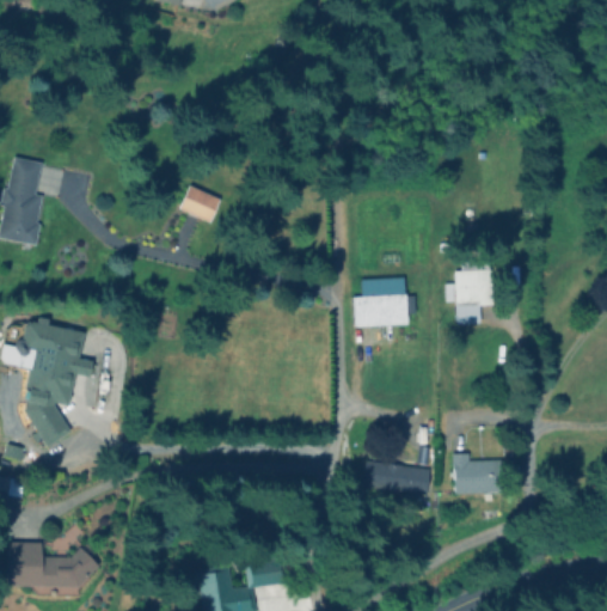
[(0,228),(0,238),(36,244),(44,195),(37,194),(42,162),(12,157),(0,228)]
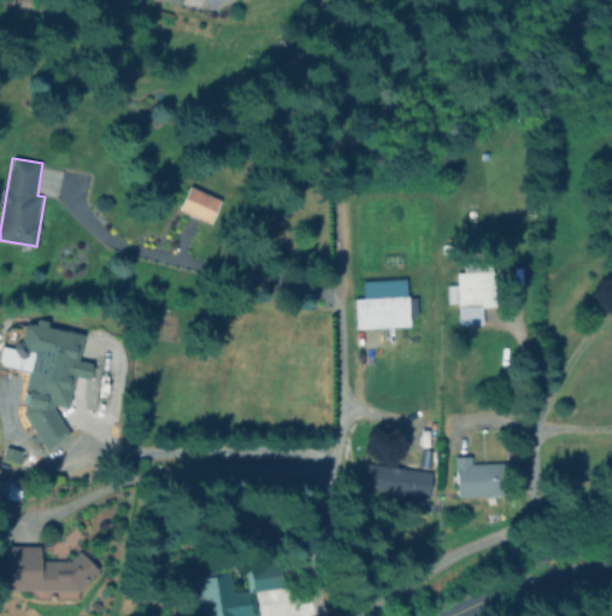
[(223,200),(190,187),(181,210),(213,224),(223,200)]
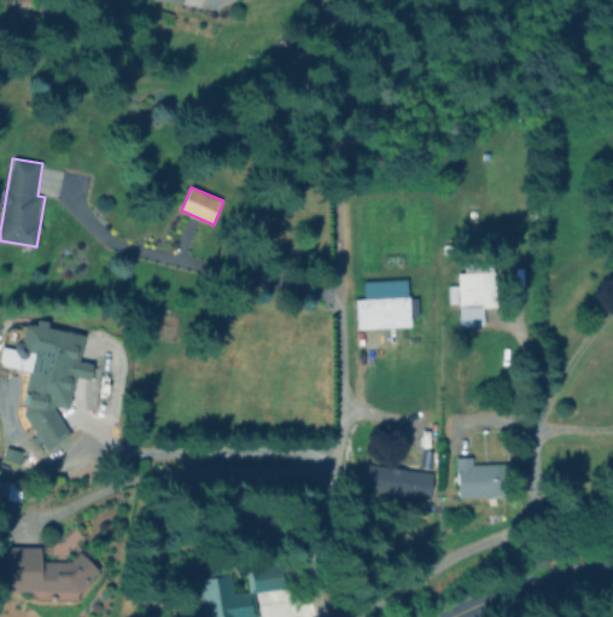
[(485,326),(485,308),(495,308),(495,267),(460,267),(460,286),(450,286),(451,304),(461,304),(461,326),(485,326)]
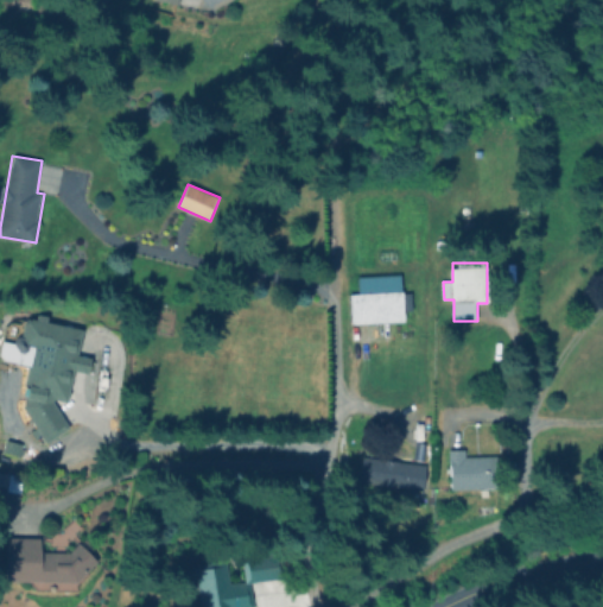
[(351,323),(405,322),(405,295),(402,295),(402,276),(359,277),(360,295),(350,295),(351,323)]
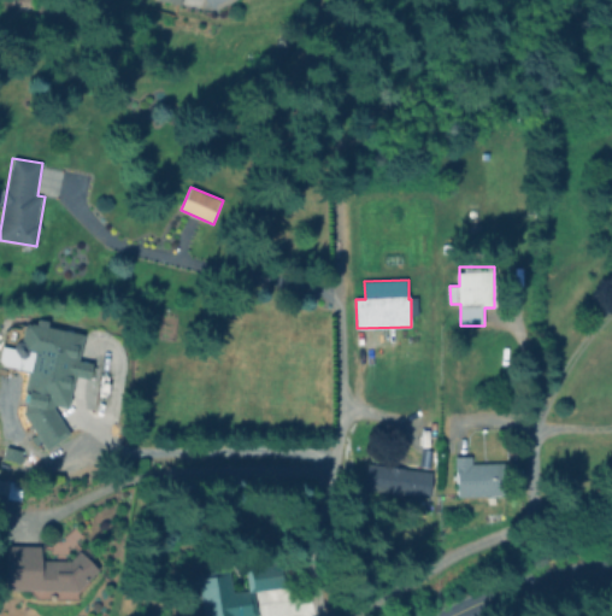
[(0,367),(28,370),(24,403),(25,405),(24,411),(43,450),(70,436),(54,406),(70,409),(74,377),(88,379),(90,377),(92,363),(80,362),(83,333),(51,329),(46,321),(40,321),(23,329),(22,341),(9,347),(1,347),(0,355),(0,367)]
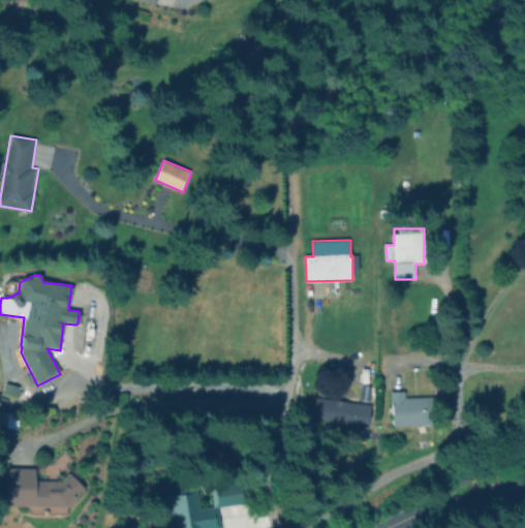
[(434,426),(433,397),(406,398),(406,392),(392,392),(393,427),(434,426)]
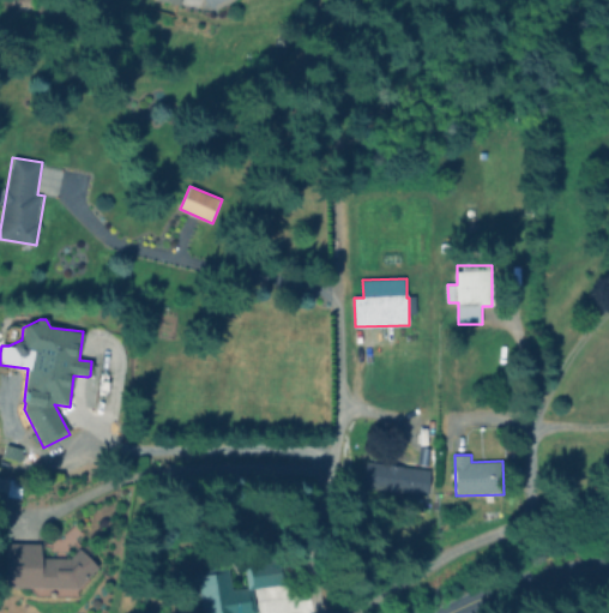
[(432,468),(367,464),(366,491),(429,494),(432,468)]
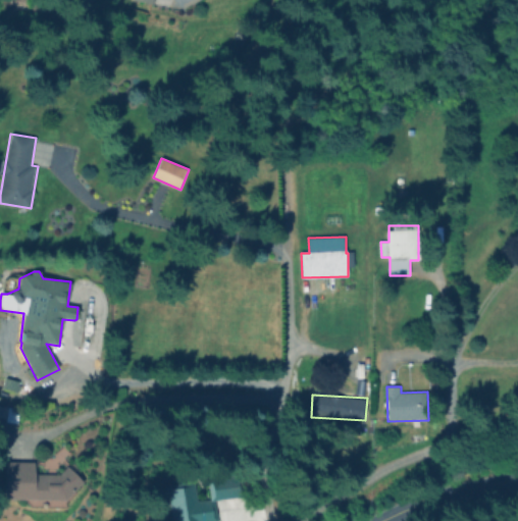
[(0,419),(19,421),(19,408),(0,407),(0,419)]
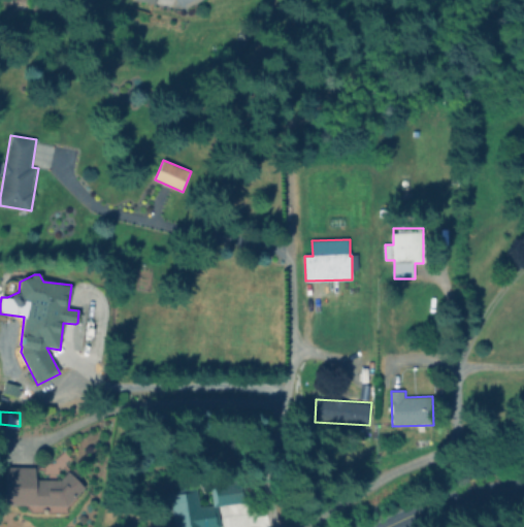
[(4,504),(67,506),(86,488),(69,471),(60,481),(55,475),(50,481),(35,480),(35,468),(5,467),(4,504)]
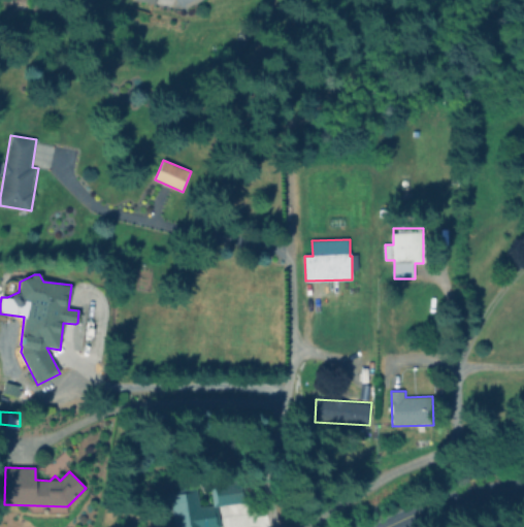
[(172,491),(176,526),(222,526),(220,506),(246,503),(243,482),(213,486),(215,505),(202,507),(199,488),(172,491)]
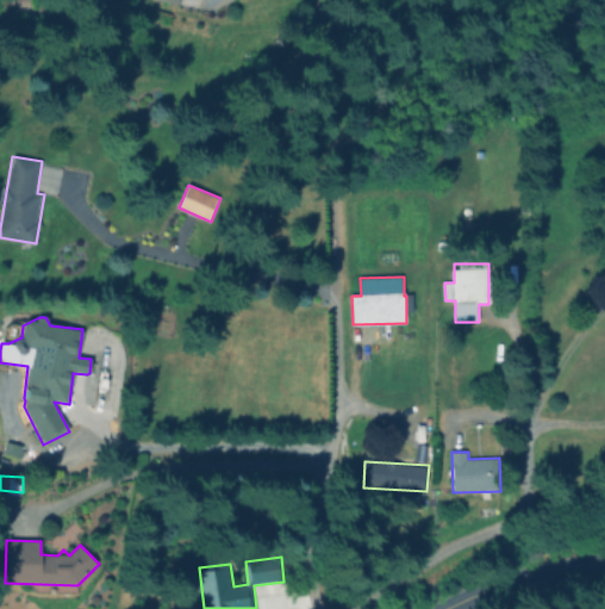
All buildings are outlined.
